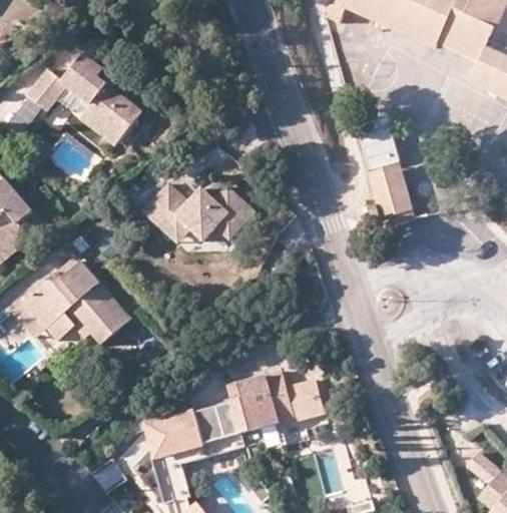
[(341,8),(345,1),(341,0),(336,0),(334,5),(341,8)]
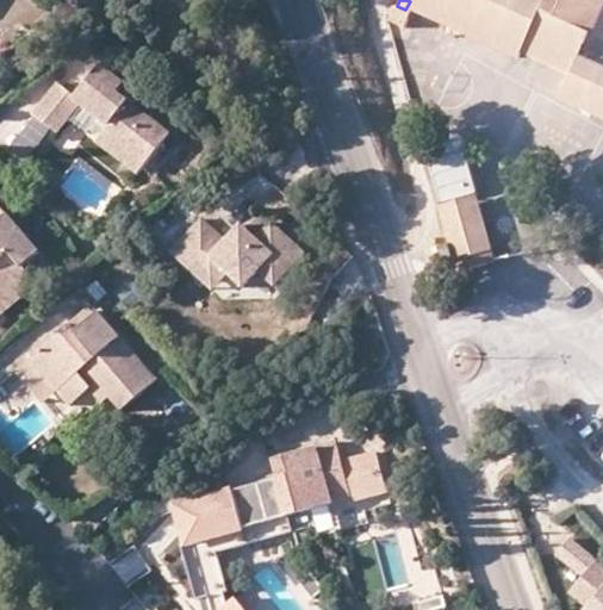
[(539,8),(542,0),(410,0),(410,1),(405,10),(409,11),(516,60),(517,57),(539,8)]
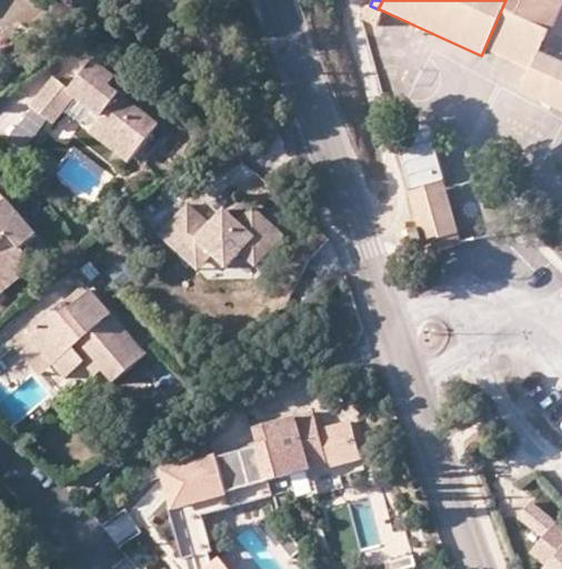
[(554,15),(523,0),(505,0),(502,8),(549,28),(554,15)]
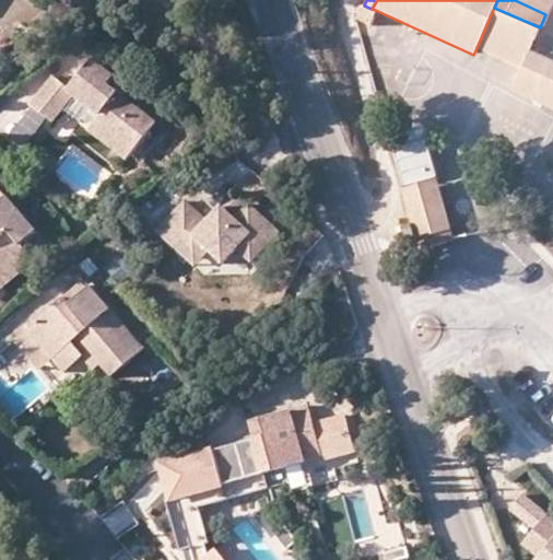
[(540,27),(532,45),(549,53),(552,42),(552,0),(515,0),(545,14),(540,27)]
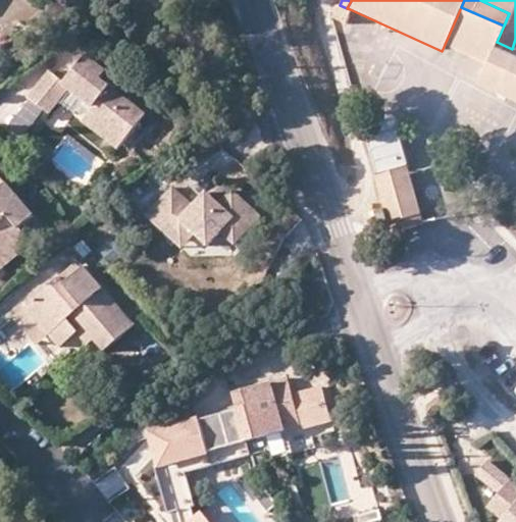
[(347,8),(340,5),(336,2),(329,19),(343,27),(350,9),(347,8)]
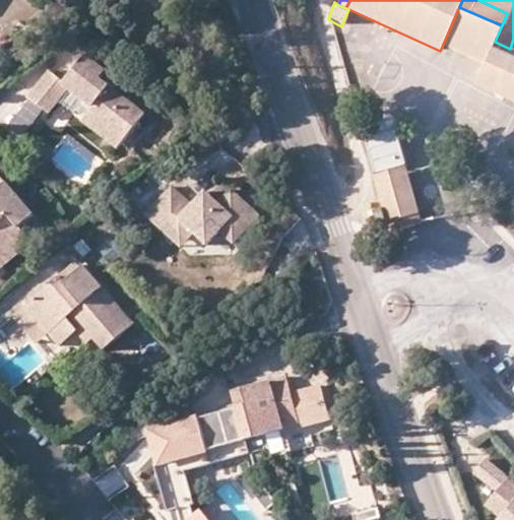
[(459,7),(441,49),(484,68),(491,52),(495,42),(502,25),(459,7)]
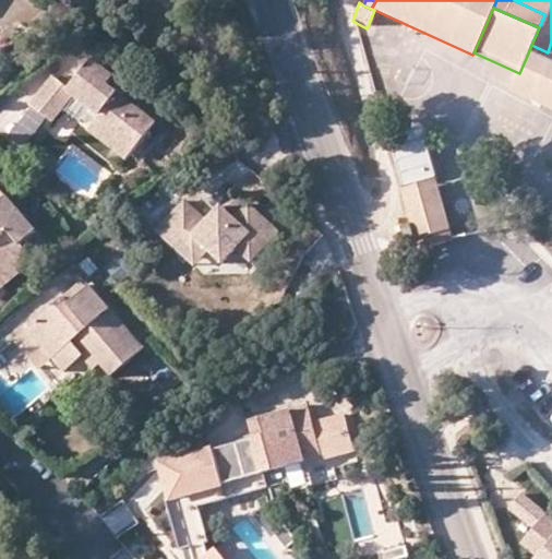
[(551,67),(527,56),(519,73),(511,91),(551,109),(551,67)]
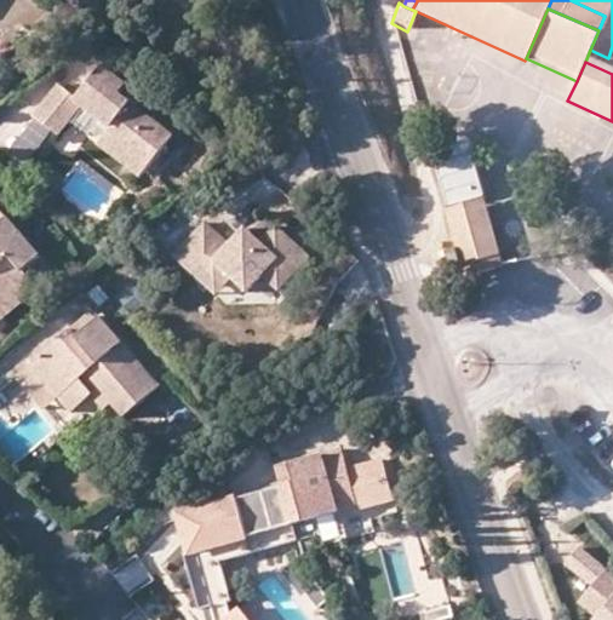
[(120,91),(98,72),(75,101),(79,104),(104,126),(129,145),(118,159),(137,174),(164,141),(113,98),(120,91)]
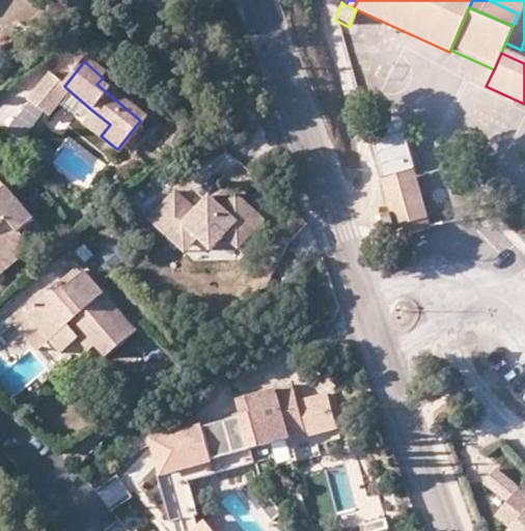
[(67,89),(64,86),(48,75),(28,100),(46,115),(67,89)]
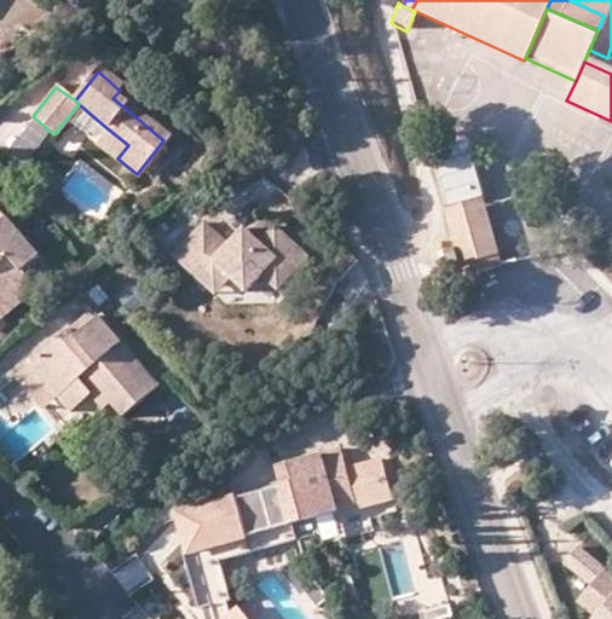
[(128,145),(104,126),(94,138),(117,158),(128,145)]
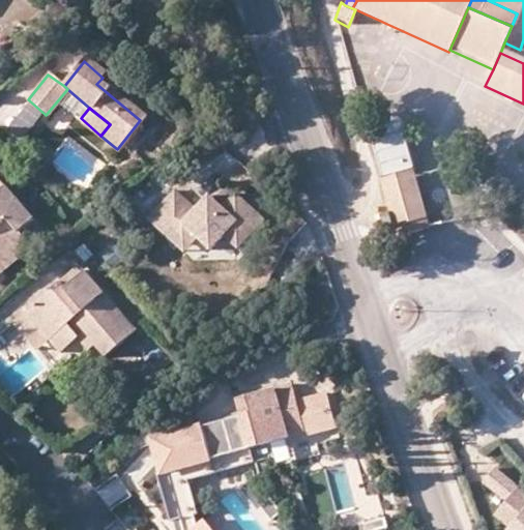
[(399,121),(368,130),(381,180),(413,171),(399,121)]
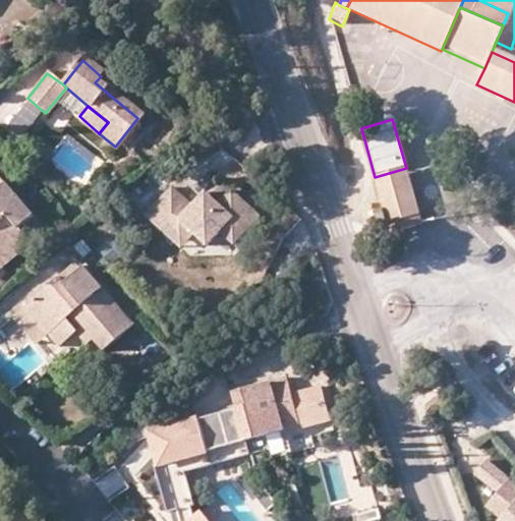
[(277,164),(269,169),(282,186),(289,180),(277,164)]
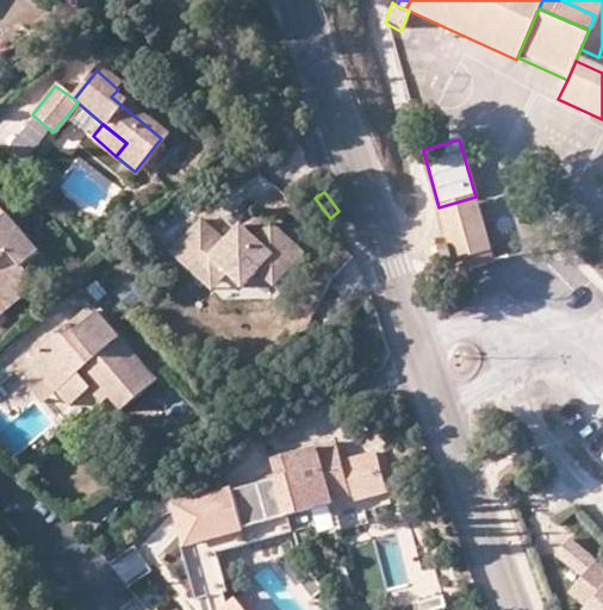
[(440,209),(455,263),(492,253),(477,198),(440,209)]
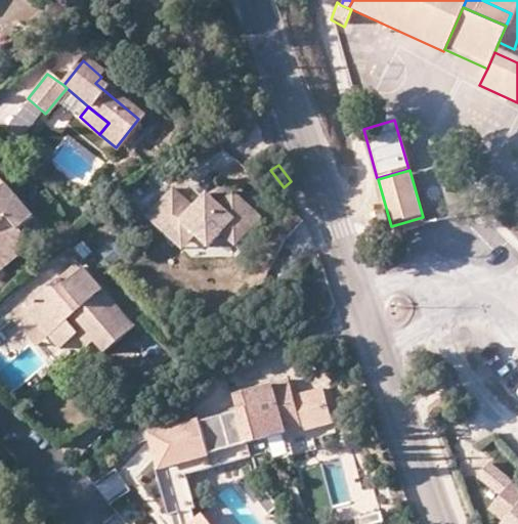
[(0,255),(19,237),(14,231),(28,218),(0,187),(0,255)]
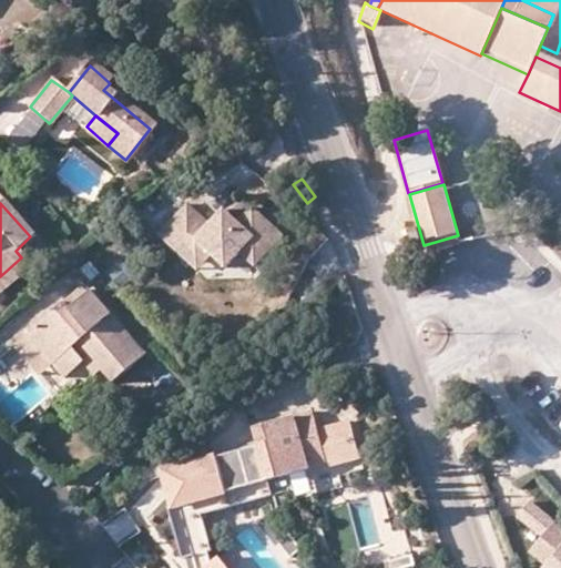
[(206,225),(184,205),(156,235),(186,263),(194,255),(201,262),(206,254),(222,269),(235,253),(250,266),(276,236),(247,211),(234,225),(218,212),(206,225)]
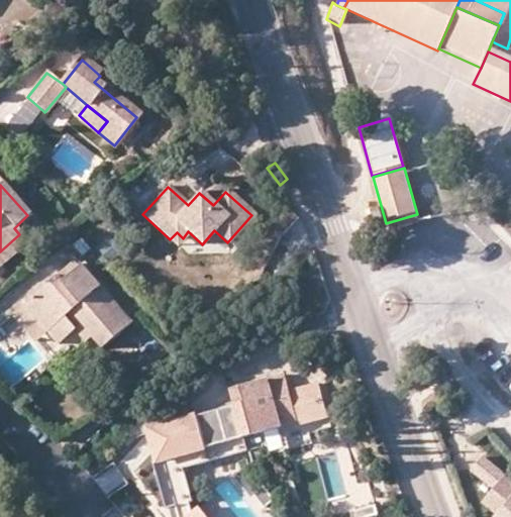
[(375,226),(384,223),(380,209),(370,212),(375,226)]
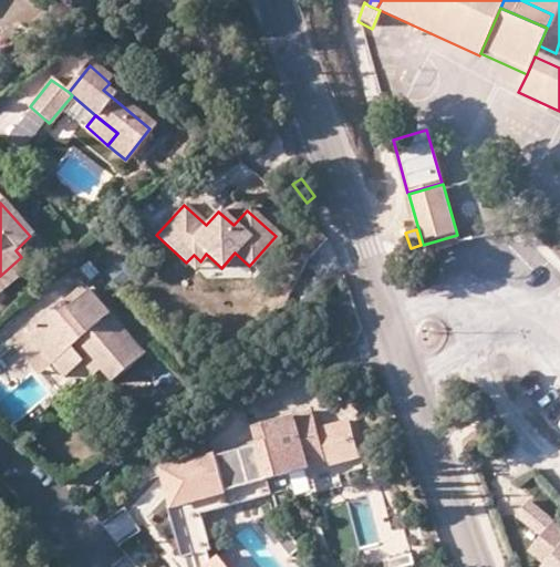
[(460,246),(457,235),(423,245),(425,256),(460,246)]
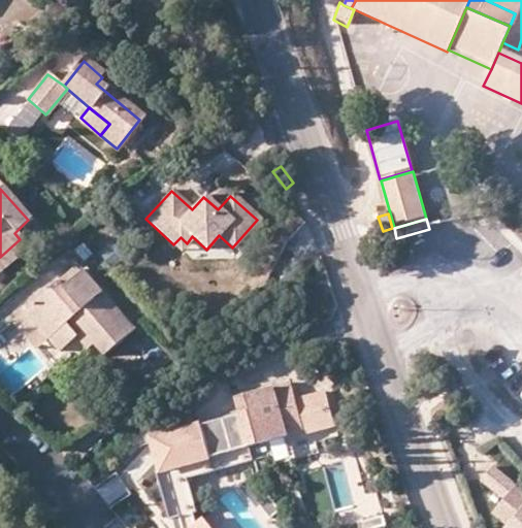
[(27,248),(20,239),(0,257),(0,272),(27,248)]
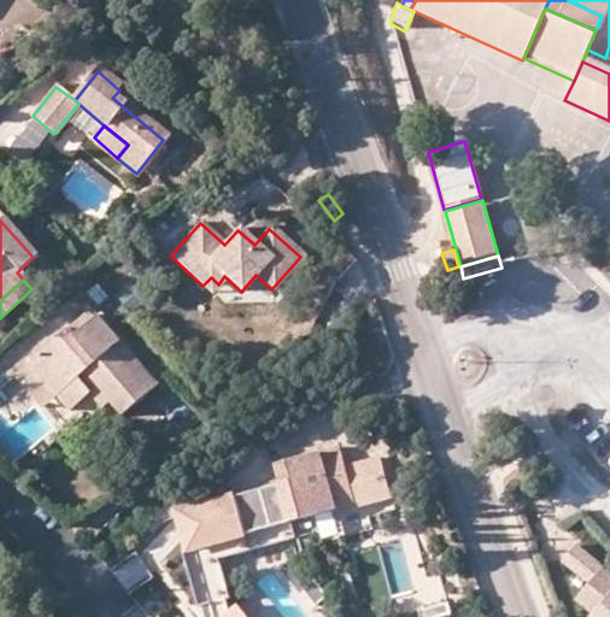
[(82,331),(93,322),(87,313),(75,323),(82,331)]
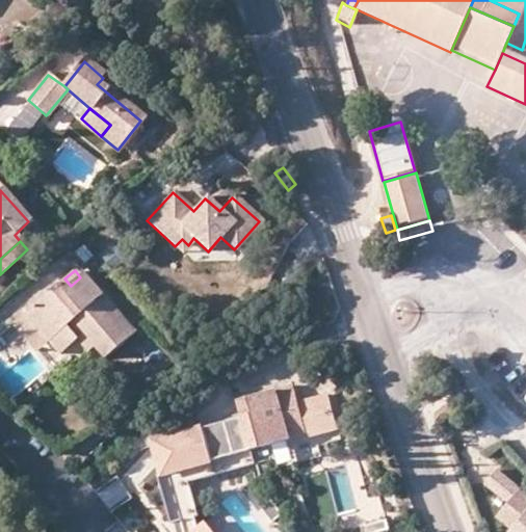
[(25,313),(48,340),(73,320),(83,333),(95,345),(104,357),(129,336),(80,277),(71,286),(64,278),(25,313)]
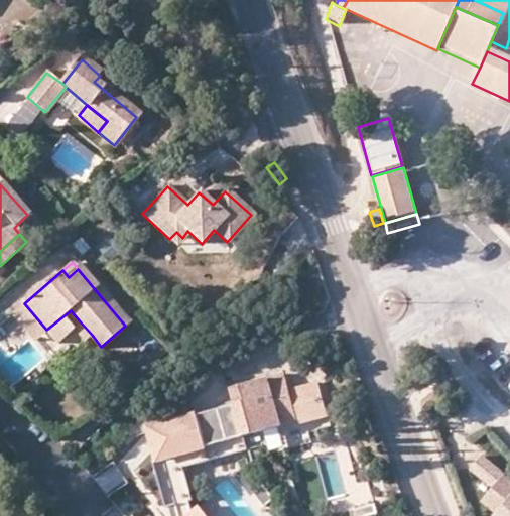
[(35,340),(46,330),(24,303),(13,313),(35,340)]
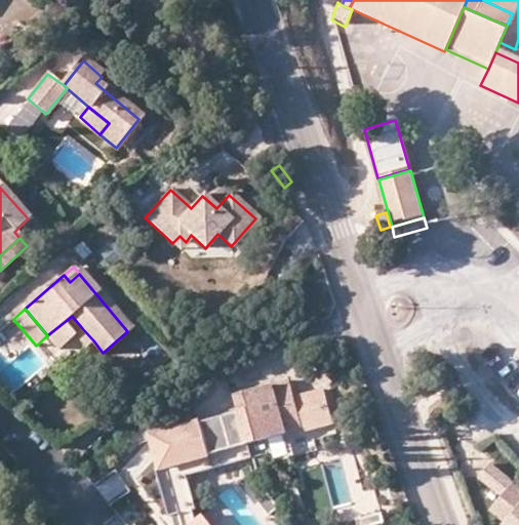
[(72,316),(47,335),(58,349),(76,334),(82,328),(72,316)]
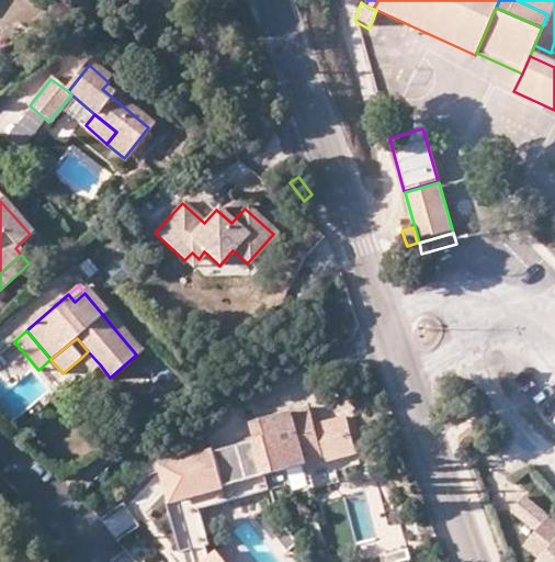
[(100,364),(88,351),(81,358),(93,370),(100,364)]
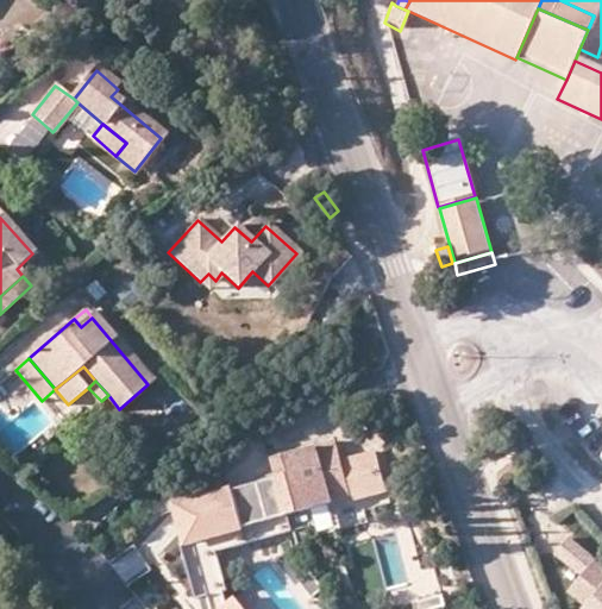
[(601,420),(596,413),(568,437),(595,471),(601,464),(601,420)]
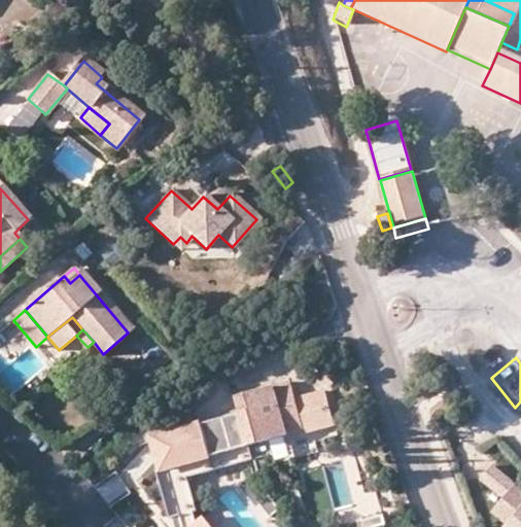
[(243,410),(233,413),(196,423),(205,456),(241,446),(298,430),(284,382),(238,395),(243,410)]
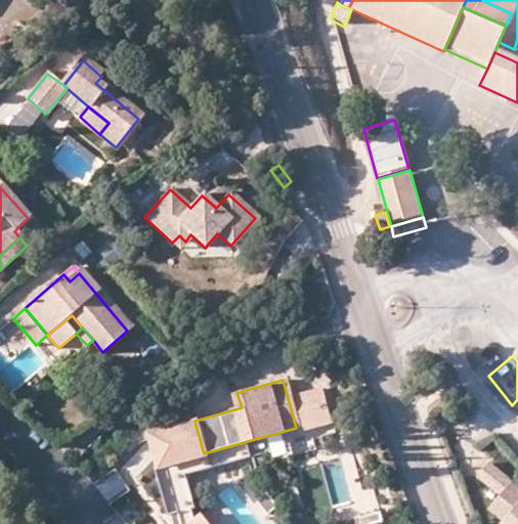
[(317,388),(299,394),(309,428),(327,423),(317,388)]
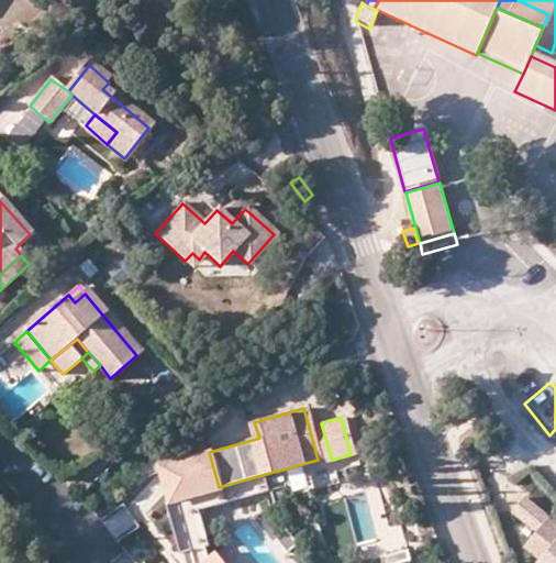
[(244,424),(248,441),(259,438),(254,422),(244,424)]
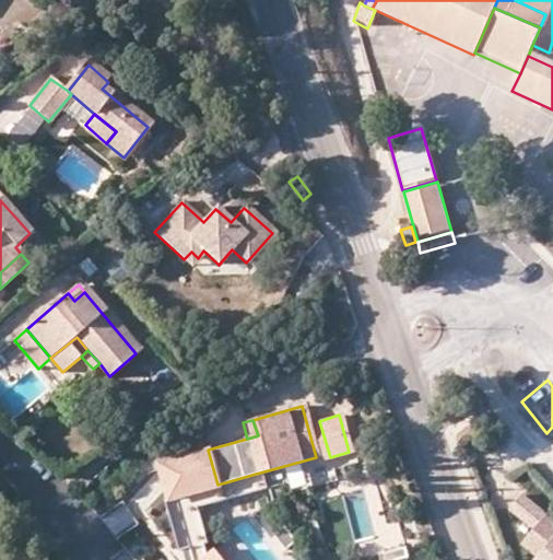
[(218,485),(208,450),(207,446),(152,462),(163,503),(219,488),(218,485)]
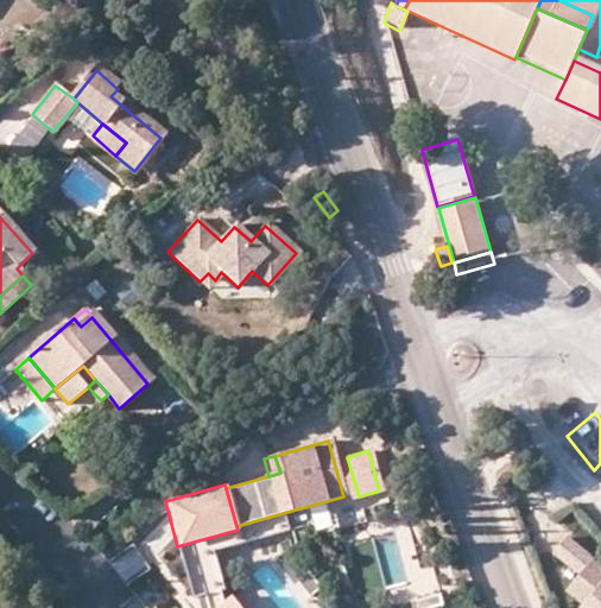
[(283,530),(278,514),(236,526),(238,530),(177,546),(175,546),(189,597),(220,589),(208,551),(283,530)]
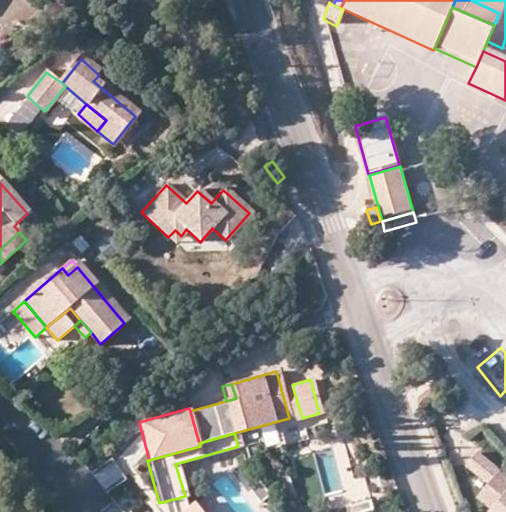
[(505,511),(505,488),(505,486),(505,481),(493,471),(494,469),(471,450),(460,463),(483,482),(480,485),(491,494),(492,503),(487,508),(484,511),(505,511)]
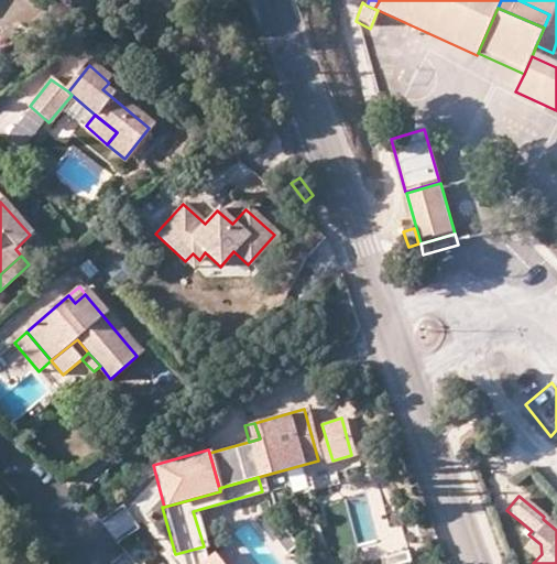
[(541,544),(528,534),(520,546),(536,560),(542,554),(541,544)]
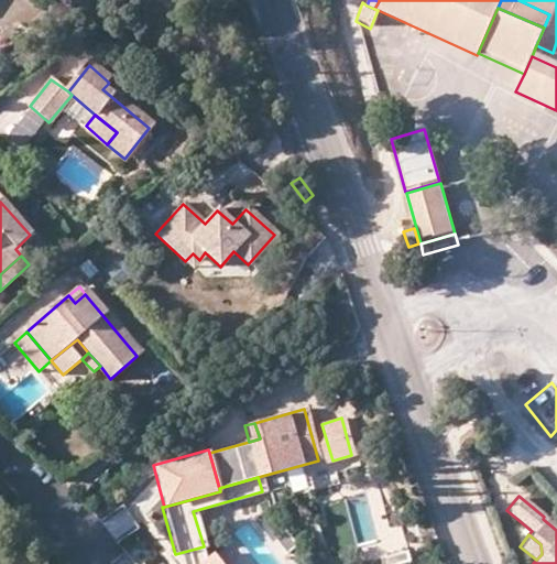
[(220,563),(211,552),(196,563),(220,563)]
